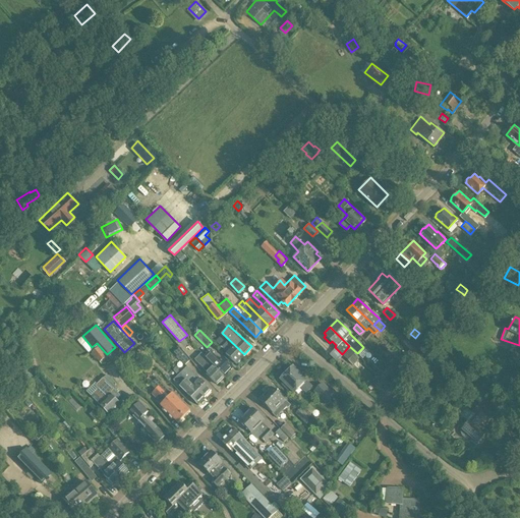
[(428,342),(434,336),(428,332),(423,338),(428,342)]
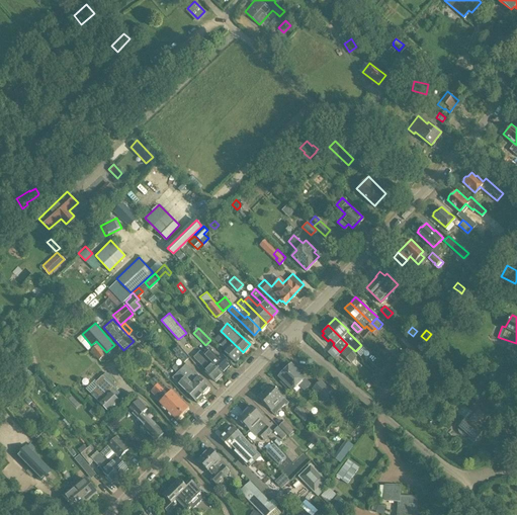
[(235,360),(243,352),(221,331),(213,337),(226,347),(224,349),(235,360)]
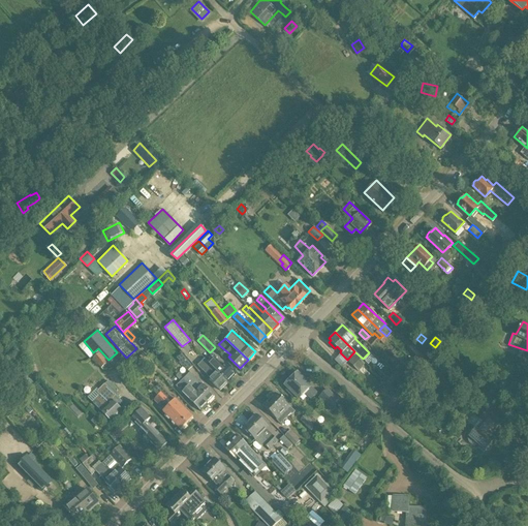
[(441,358),(448,348),(442,343),(435,352),(441,358)]
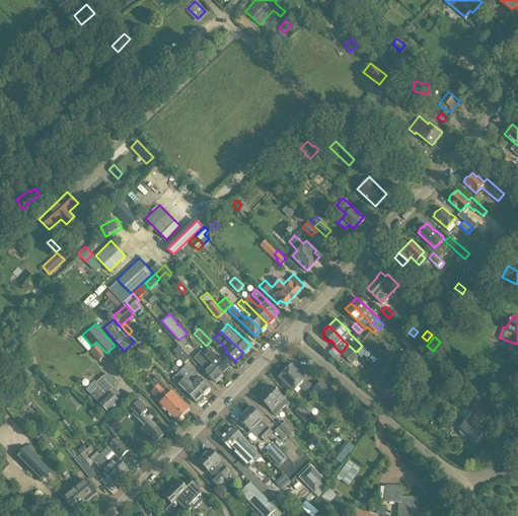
[(414,359),(421,352),(412,343),(404,350),(414,359)]
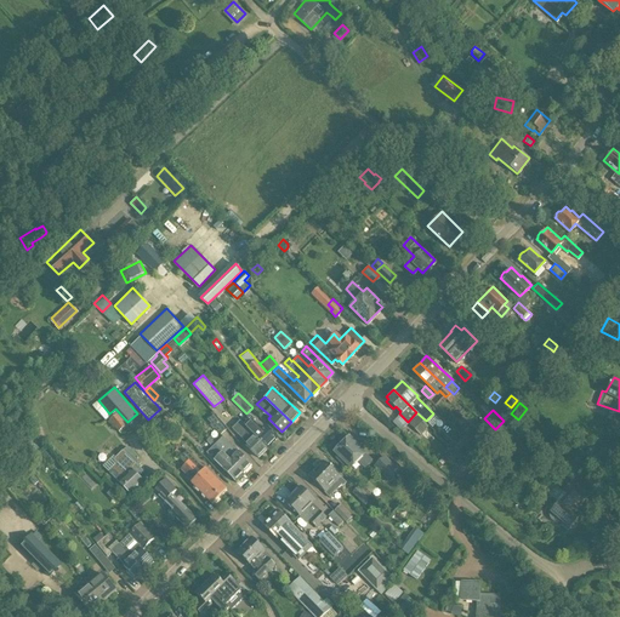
[(115,412),(109,418),(118,429),(125,423),(115,412)]
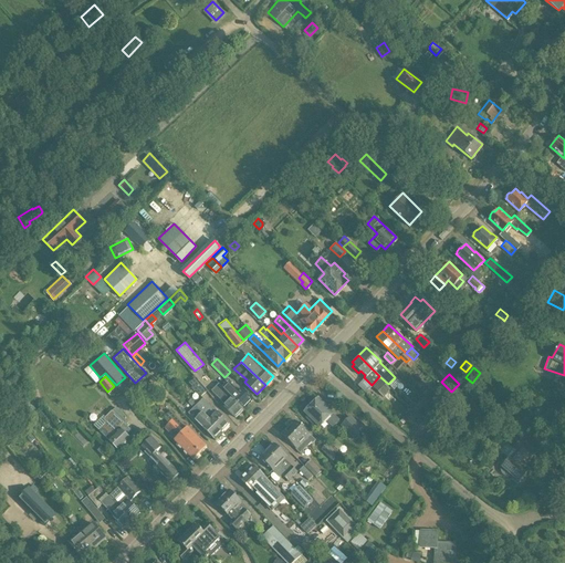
[(200,395),(206,389),(194,376),(188,382),(200,395)]
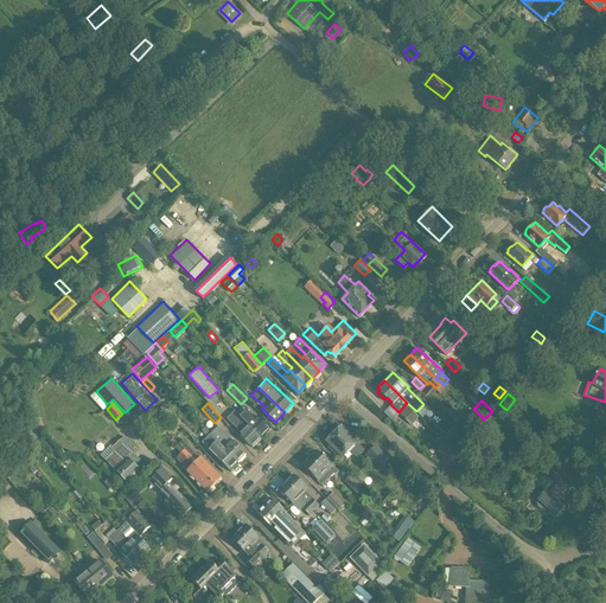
[(244,411),(241,416),(240,416),(260,436),(269,427),(257,415),(255,417),(247,409),(248,408),(244,403),(241,406),(244,411)]
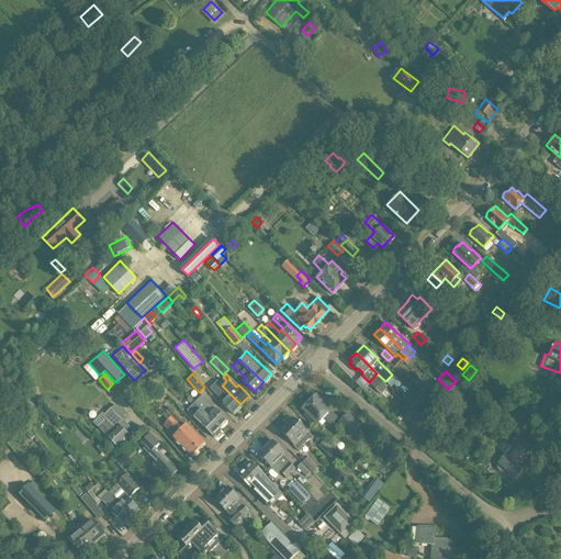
[(150,376),(146,380),(156,390),(160,387),(150,376)]
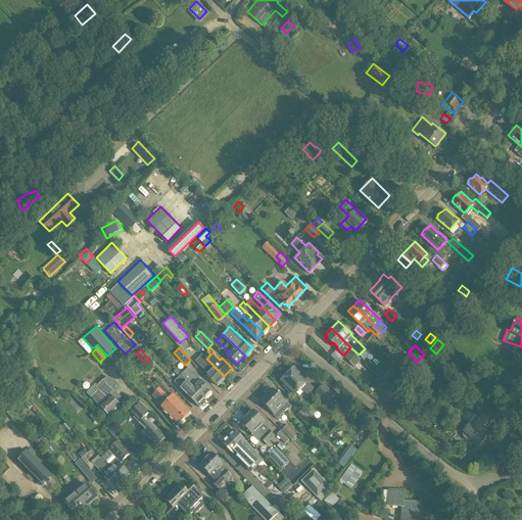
[(207,359),(201,352),(195,360),(204,369),(203,369),(206,373),(217,384),(224,376),(206,359),(207,359)]
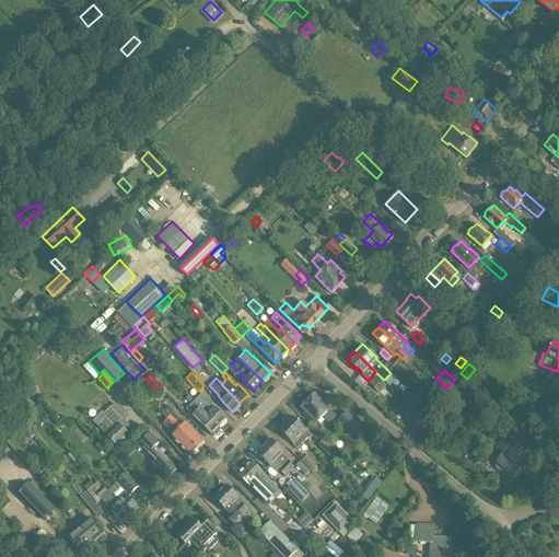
[(452,385),(447,391),(453,395),(457,390),(452,385)]
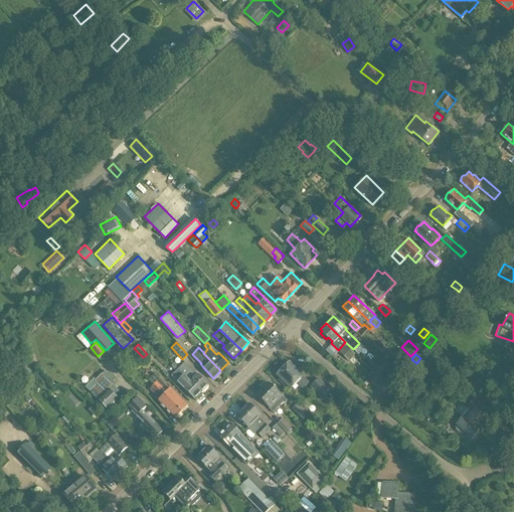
[(21,359),(10,360),(12,368),(22,366),(21,359)]
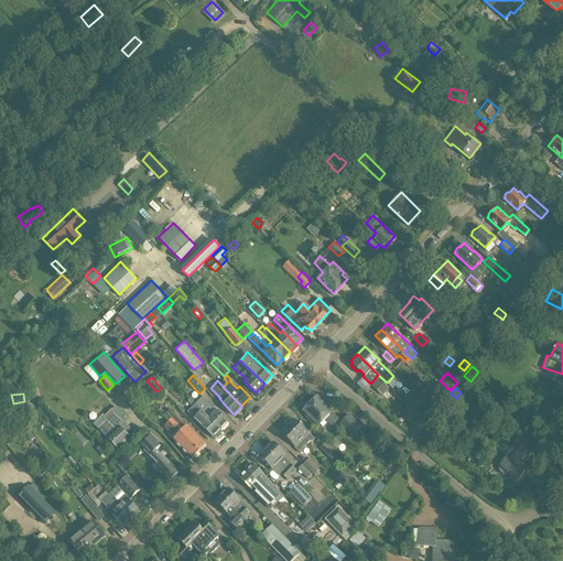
[(136,407),(141,401),(134,394),(128,399),(136,407)]
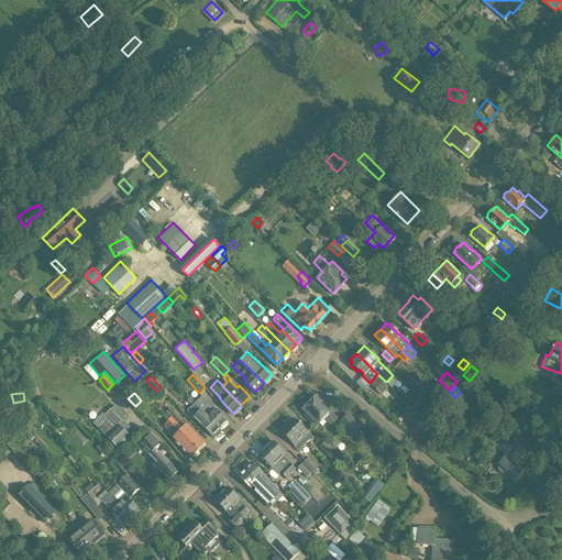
[(426,419),(436,408),(426,398),(421,394),(415,401),(419,404),(415,408),(426,419)]
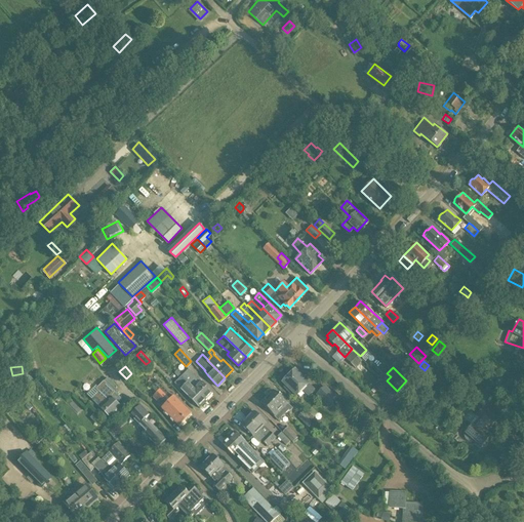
[(205,398),(211,392),(188,368),(182,374),(205,398)]
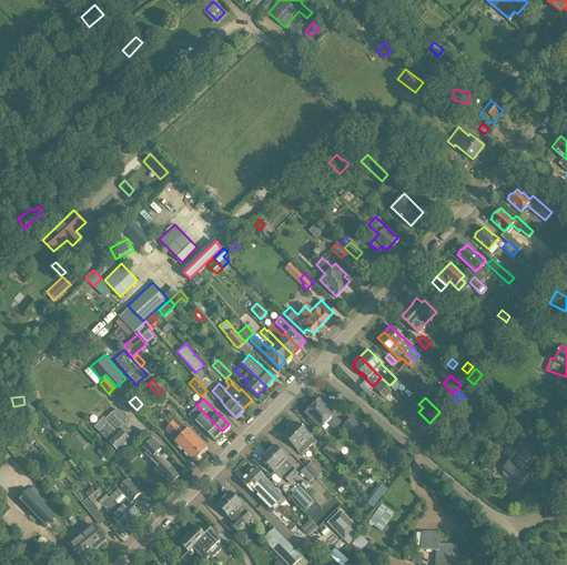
[(333,426),(340,420),(333,413),(334,413),(319,399),(305,412),(320,426),(326,420),(333,426)]
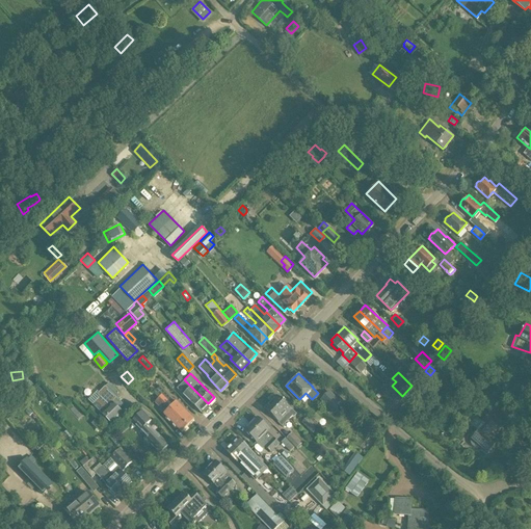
[(201,411),(208,403),(184,379),(182,381),(177,387),(201,411)]
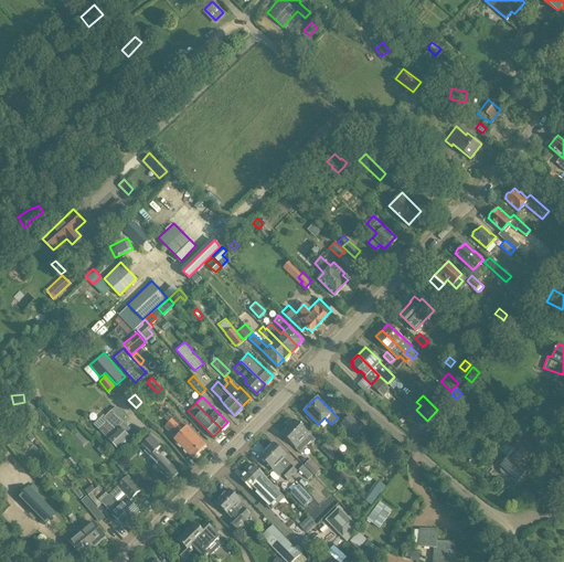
[(107,417),(98,427),(118,448),(129,436),(125,432),(129,427),(121,419),(125,416),(125,413),(117,405),(115,405),(112,409),(112,407),(104,414),(107,417)]
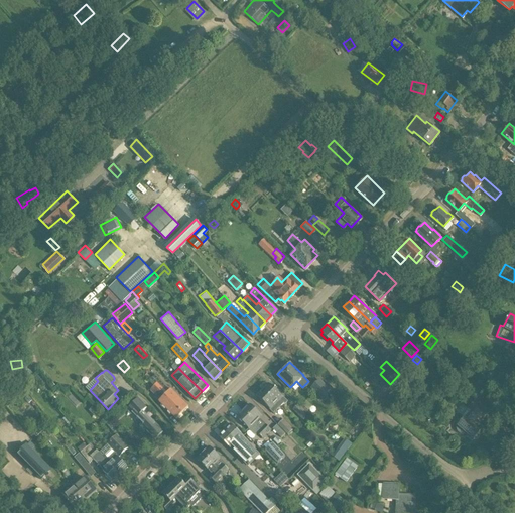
[(149,378),(154,383),(164,394),(181,412),(187,405),(159,378),(160,377),(155,372),(149,378)]
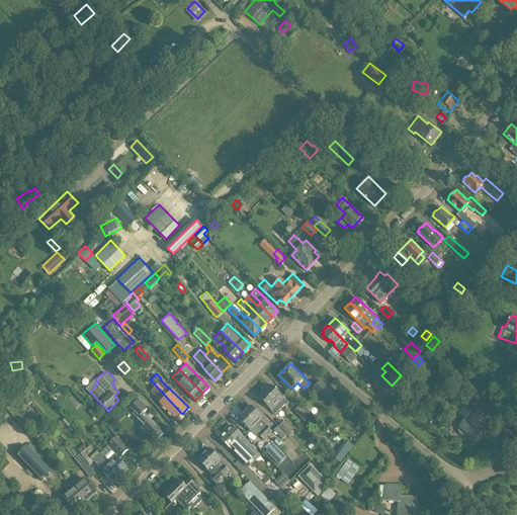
[(325,400),(333,393),(320,379),(312,388),(325,400)]
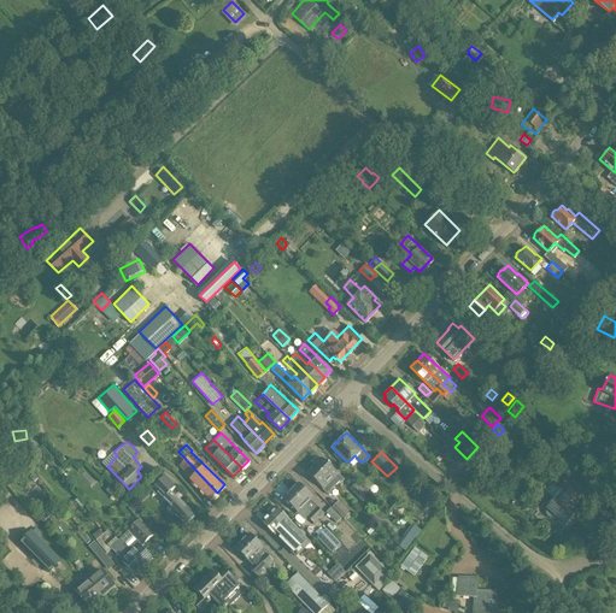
[(340,479),(342,477),(322,457),(315,464),(334,484),(339,478),(340,479)]
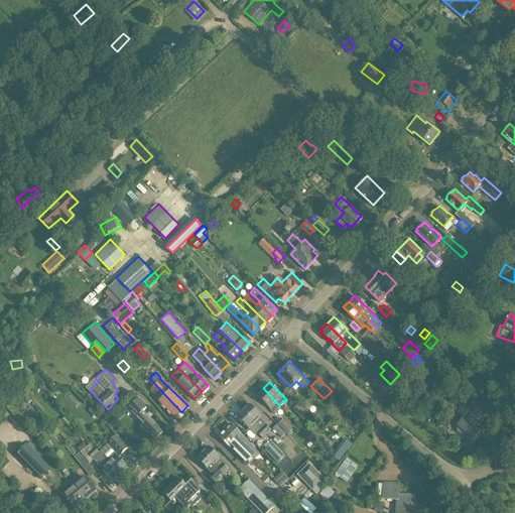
[(175,417),(181,412),(164,394),(154,383),(149,388),(154,394),(153,395),(175,417)]
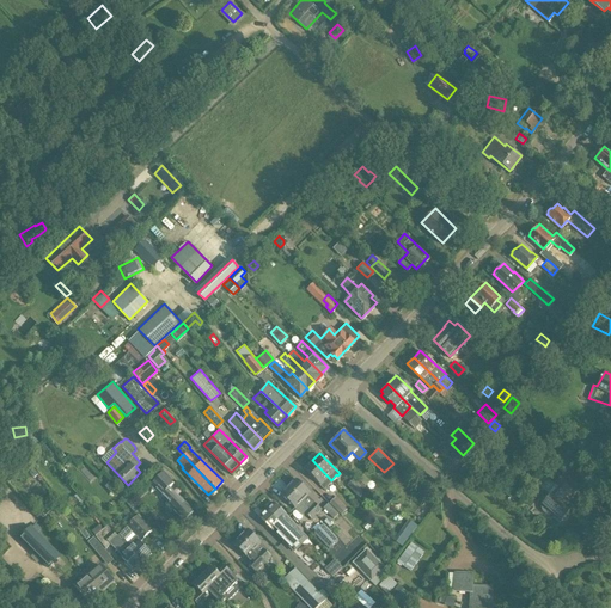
[(542,455),(539,462),(551,465),(553,459),(542,455)]
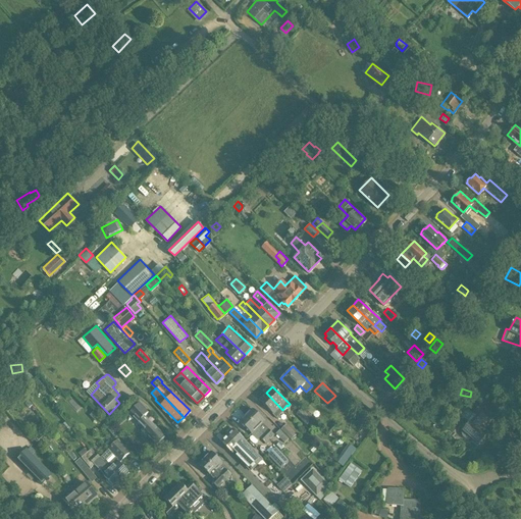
[(277,417),(279,414),(278,413),(282,410),(266,393),(259,400),(277,417)]
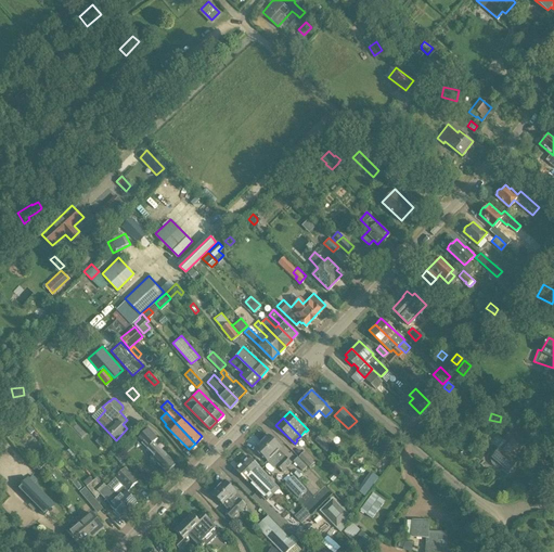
[(149,426),(137,438),(146,448),(147,447),(153,452),(151,454),(153,457),(167,471),(176,462),(162,448),(159,450),(151,443),(157,436),(149,426)]
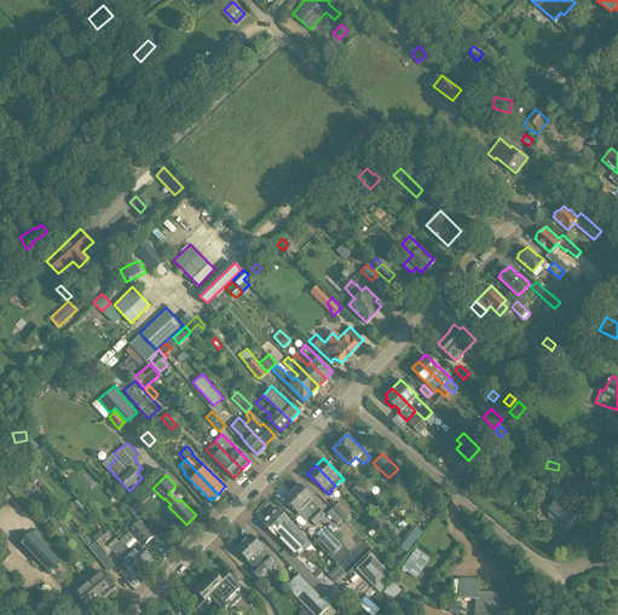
[(577,502),(587,492),(570,477),(560,488),(561,488),(559,491),(554,498),(555,499),(548,509),(549,509),(547,511),(547,512),(548,514),(548,515),(549,516),(550,517),(552,517),(553,517),(553,518),(554,518),(555,518),(556,516),(560,518),(558,521),(565,527),(566,524),(567,524),(569,524),(570,524),(571,523),(572,523),(573,522),(575,521),(575,520),(575,518),(575,517),(576,516),(569,510),(576,502),(577,502)]
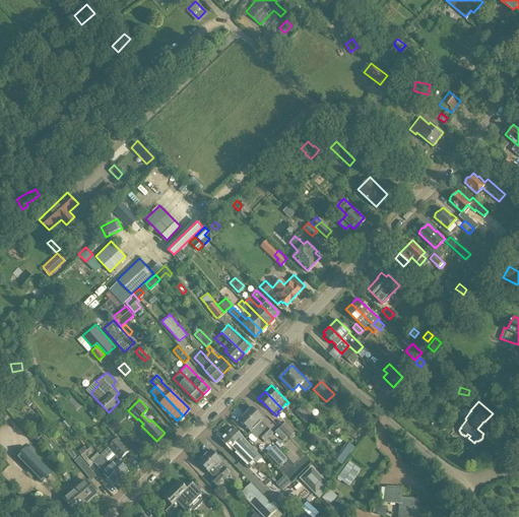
[(267,436),(272,432),(261,421),(263,417),(251,406),(245,412),(267,436)]
